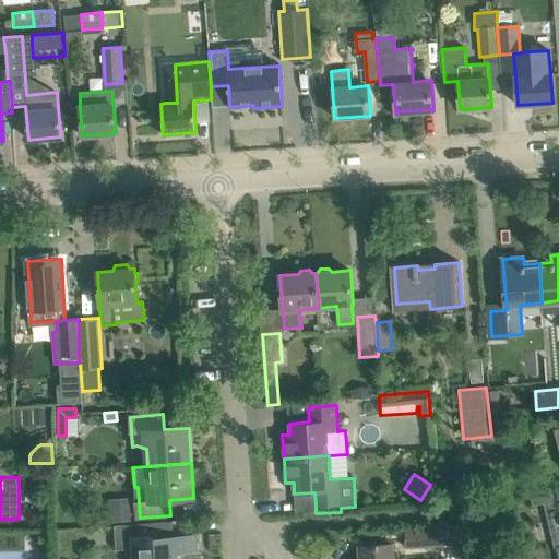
[(539,496),(532,498),(534,506),(544,503),(546,512),(558,509),(558,501),(557,492),(539,496)]
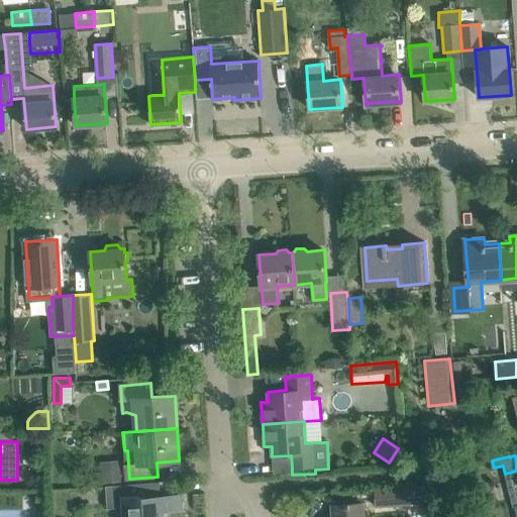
[(93,484),(102,483),(102,482),(120,481),(119,468),(101,470),(102,472),(92,473),(93,484)]
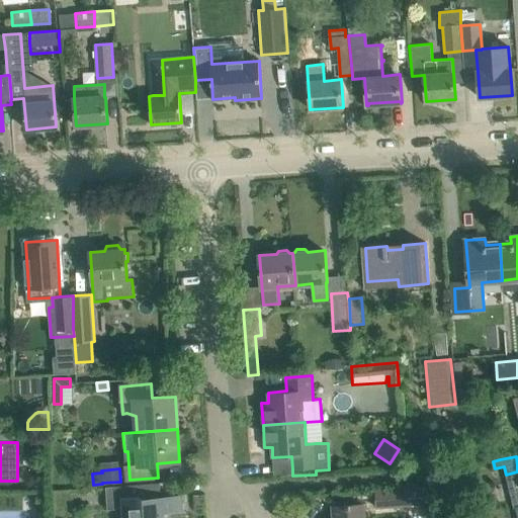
[(164,517),(164,512),(183,511),(181,496),(140,499),(140,486),(160,484),(160,483),(114,487),(114,488),(122,487),(123,517),(164,517)]
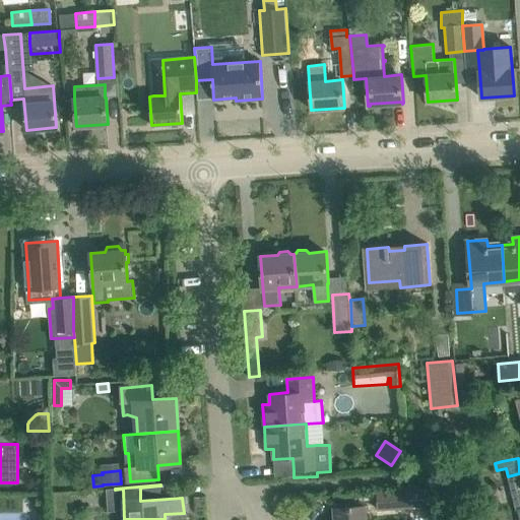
[(411,491),(377,494),(378,510),(412,507),(411,491)]
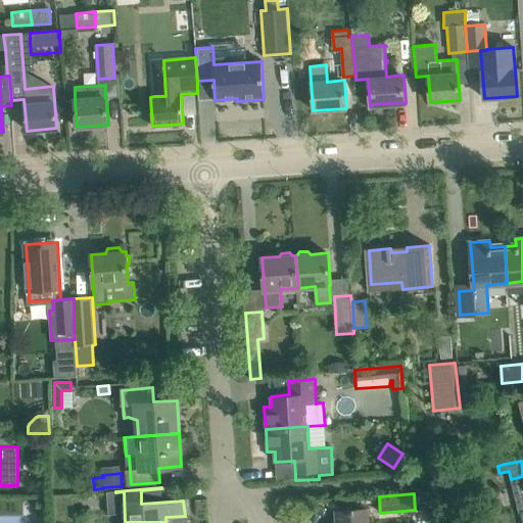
[(368,522),(367,510),(337,512),(337,522),(368,522)]
